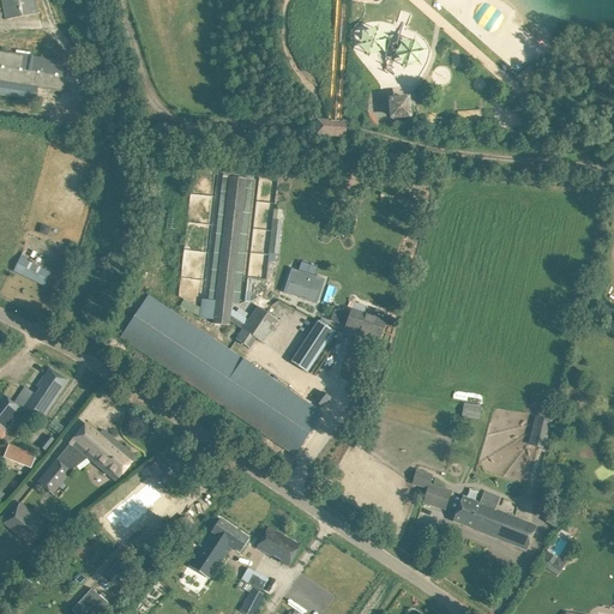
[(35,0),(1,0),(6,19),(37,13),(35,0)]
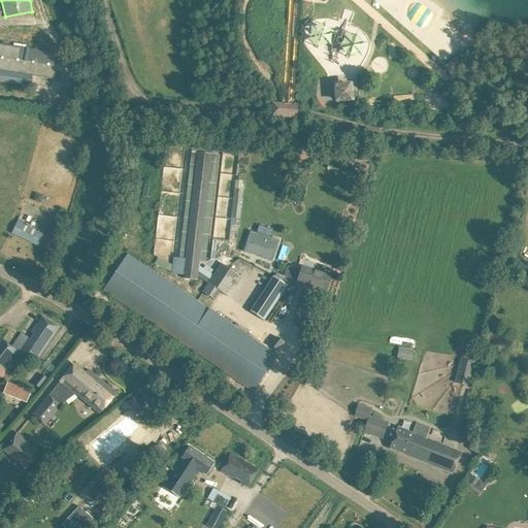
[(333,66),(338,67),(341,67),(350,62),(360,60),(364,47),(356,38),(343,38),(343,34),(348,20),(347,19),(342,34),(340,37),(337,35),(330,32),(325,26),(314,32),(308,42),(318,54),(327,58),(333,66)]
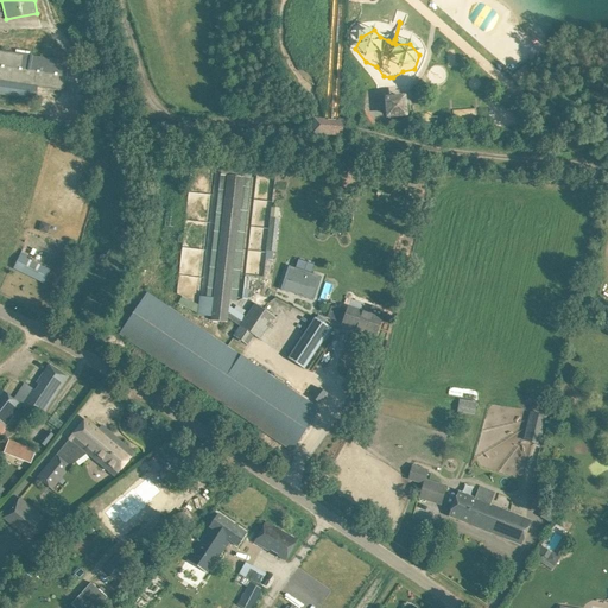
[(0,93),(36,99),(37,87),(64,92),(69,62),(49,58),(32,56),(33,52),(16,50),(16,54),(0,51),(0,93)]
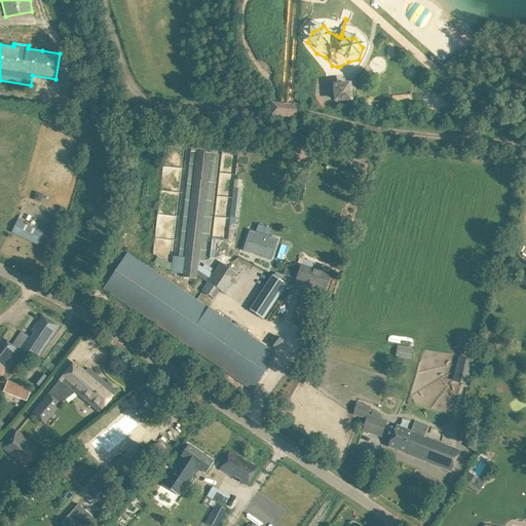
[(340,103),(339,101),(350,100),(349,85),(335,86),(336,103),(340,103)]
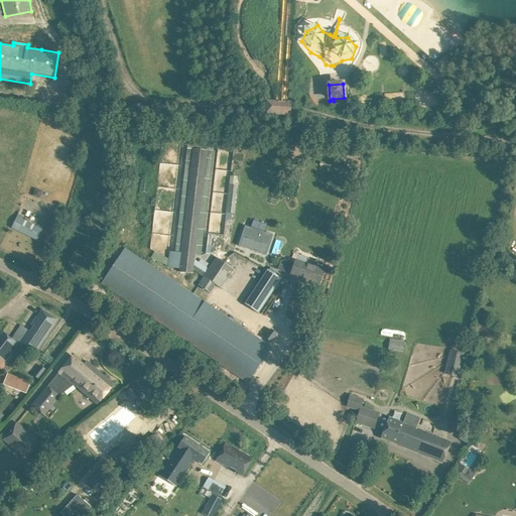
[(385,93),(385,101),(403,102),(403,93),(385,93)]
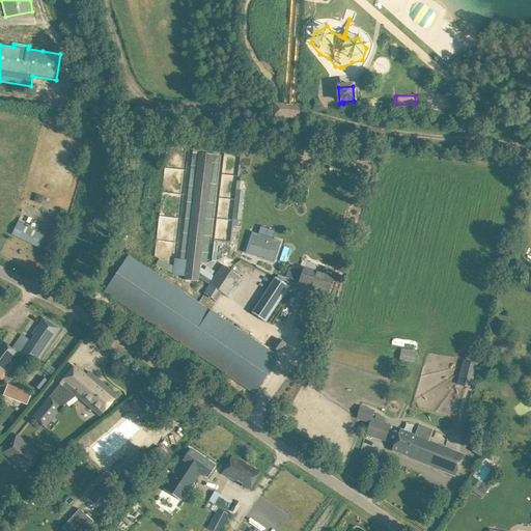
[(314,101),(323,112),(329,108),(319,96),(314,101)]
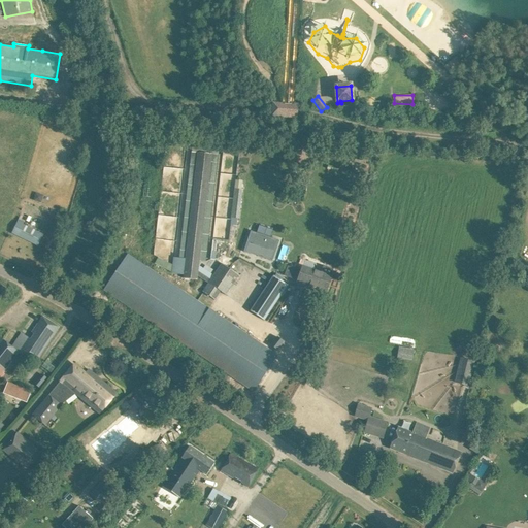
[(298,104),(293,104),(293,106),(291,106),(284,106),(283,105),(283,103),(281,103),(277,103),(271,103),(270,118),(297,120),(298,104)]
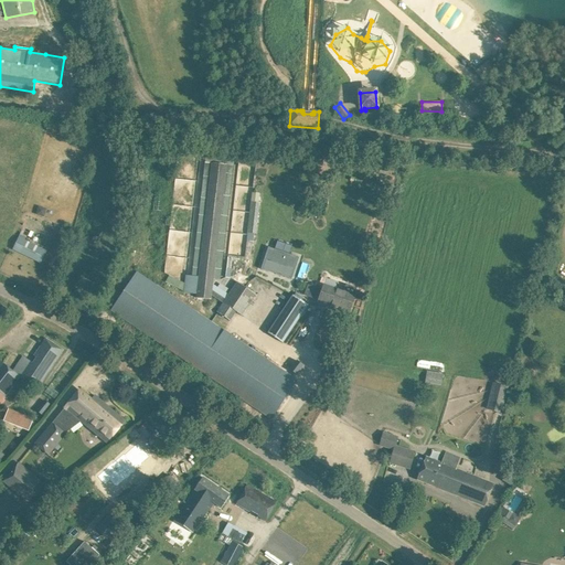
[(237,283),(225,299),(211,289),(212,278),(221,279),(233,166),(205,162),(192,277),(188,276),(185,292),(196,294),(196,298),(210,299),(211,295),(223,302),(217,311),(231,320),(236,312),(241,317),(256,296),(237,283)]
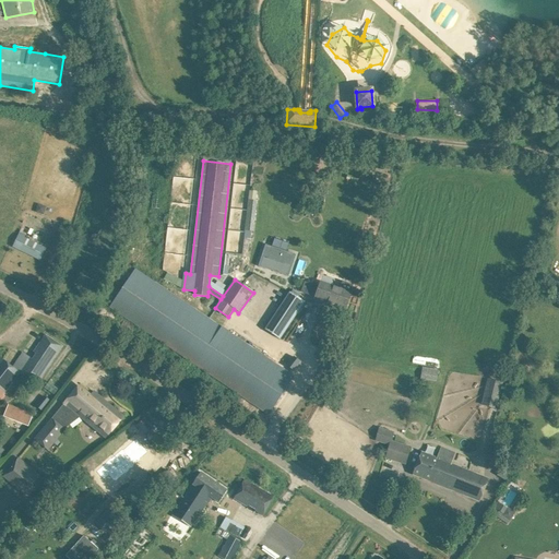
[(253,230),(257,201),(251,200),(248,230),(253,230)]
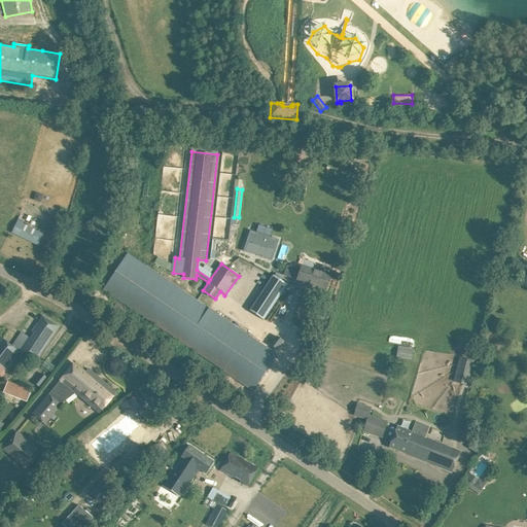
[(43,236),(18,222),(12,232),(38,245),(43,236)]
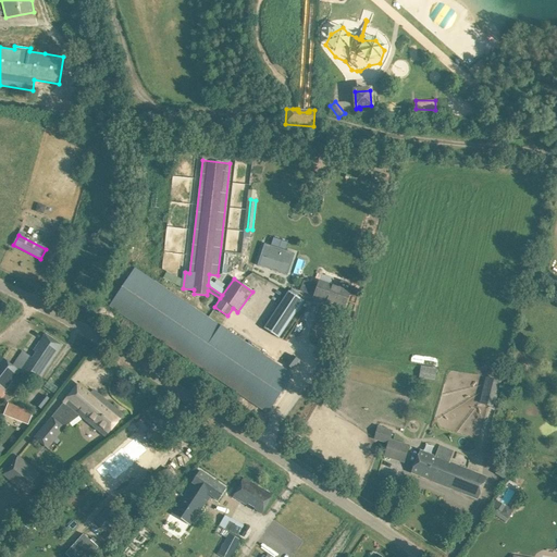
[(361,243),(358,244),(356,247),(358,252),(362,254),(366,250),(366,246),(361,243)]
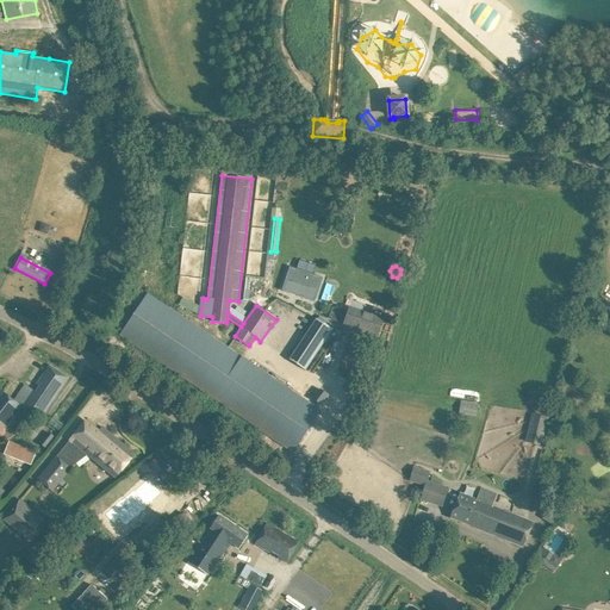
[(322,278),(311,274),(310,279),(296,274),(297,269),(290,267),(281,291),(288,293),(291,288),(299,291),(297,296),(315,302),(322,278)]
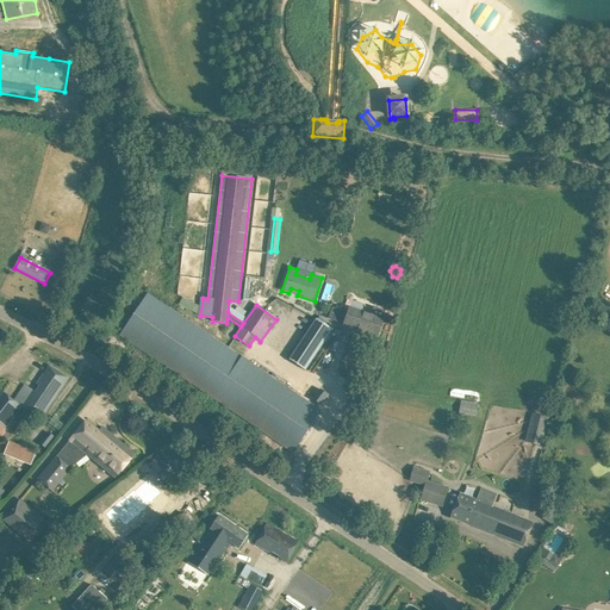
[(321,414),(322,412),(321,412),(323,408),(319,405),(313,399),(303,392),(300,396),(148,293),(126,325),(119,335),(293,453),(319,414),(321,414)]
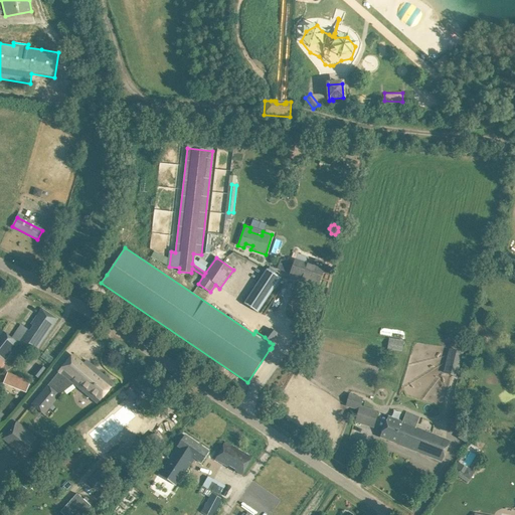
[(295,261),(293,268),(290,277),(317,287),(326,263),(315,259),(312,267),(295,261)]
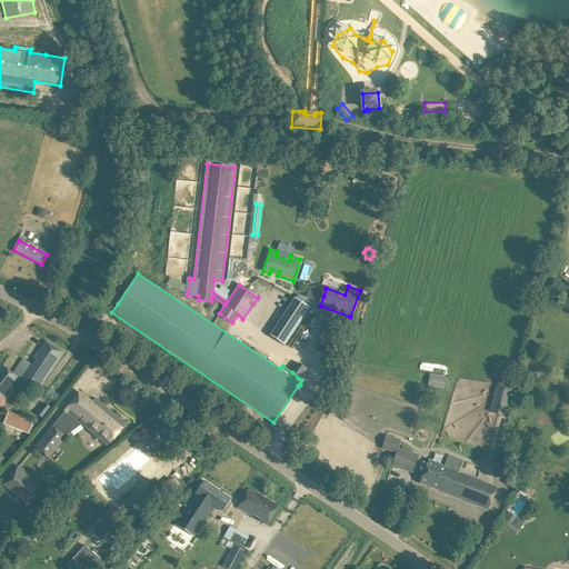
[(309,308),(295,298),(269,336),(283,346),(309,308)]
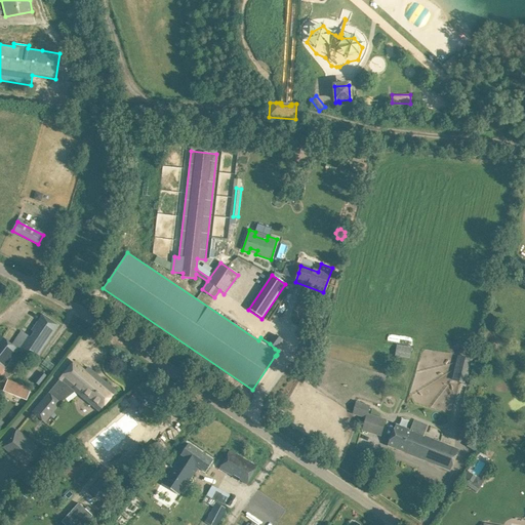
[(21,332),(11,346),(0,336),(0,335),(0,388),(0,387),(0,375),(11,360),(17,351),(32,360),(56,323),(40,312),(29,330),(30,331),(27,335),(25,334),(21,332)]
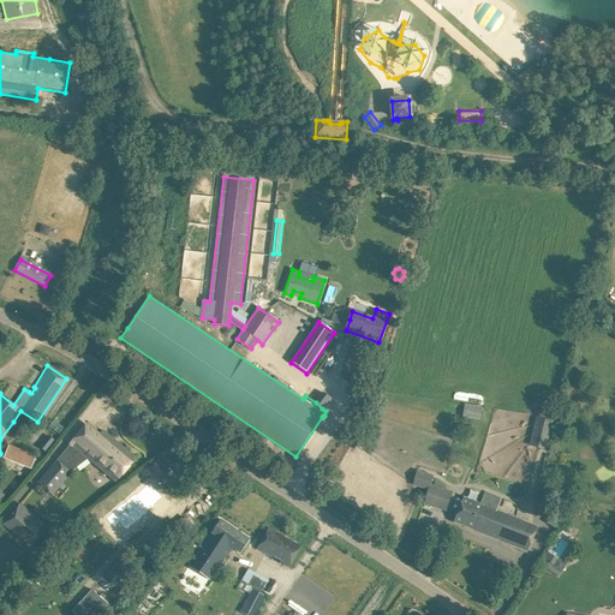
[(316,402),(322,408),(330,398),(323,393),(316,402)]
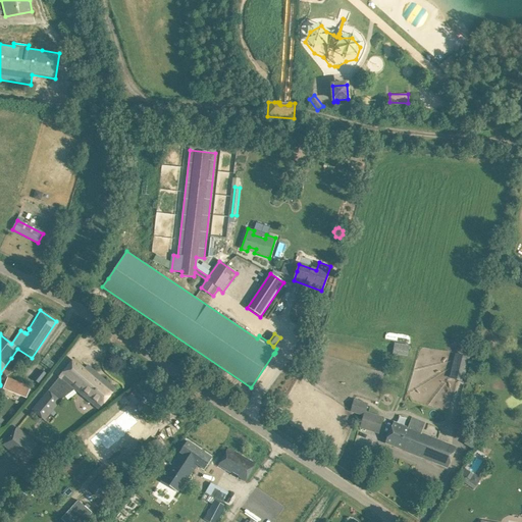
[(394,344),(392,355),(407,357),(409,346),(394,344)]
